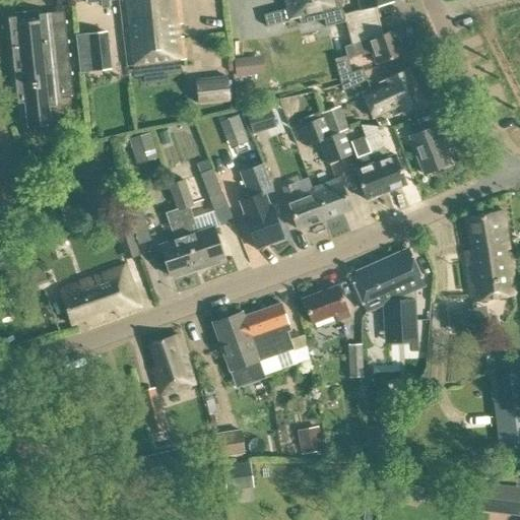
[(184,59),(181,29),(177,0),(84,0),(85,2),(101,0),(120,0),(127,65),(184,59)]
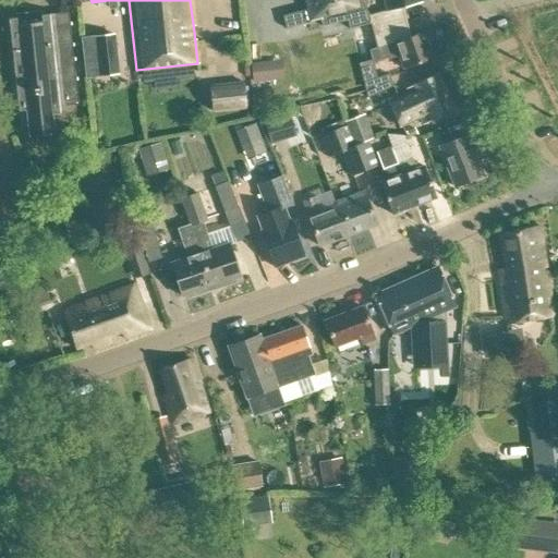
[(375,38),(377,49),(409,38),(401,8),(420,2),(419,0),(298,0),(301,8),(304,8),(305,10),(308,23),(320,20),(322,26),(346,20),(349,28),(368,24),(365,9),(366,8),(364,0),(385,0),(388,11),(371,16),(375,38)]
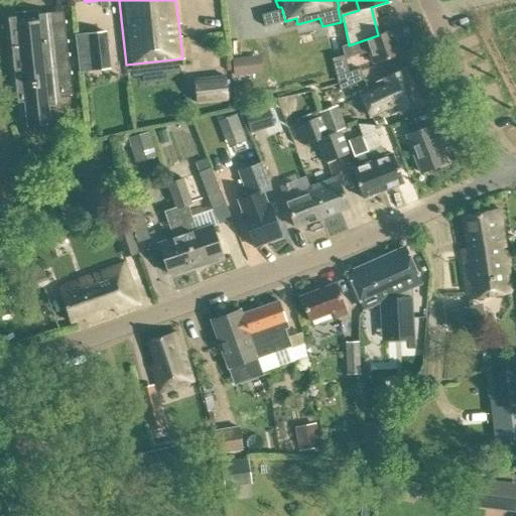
[(282,9),(260,15),(263,27),(285,21),(282,9)]
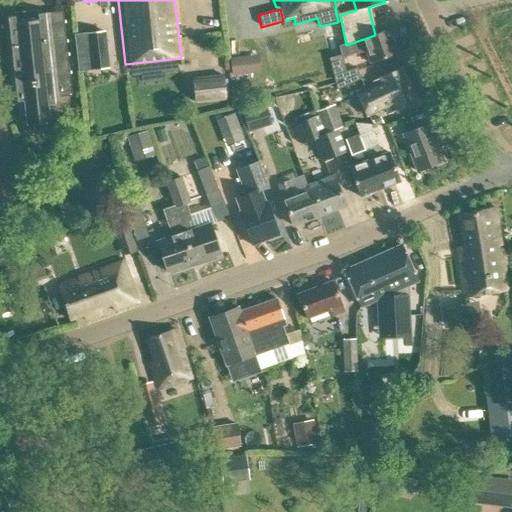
[(15,16),(0,17),(0,91),(17,90),(18,101),(24,101),(27,125),(32,125),(33,132),(47,130),(46,123),(52,122),(50,104),(55,104),(55,98),(73,96),(63,11),(38,14),(39,10),(14,13),(15,16)]
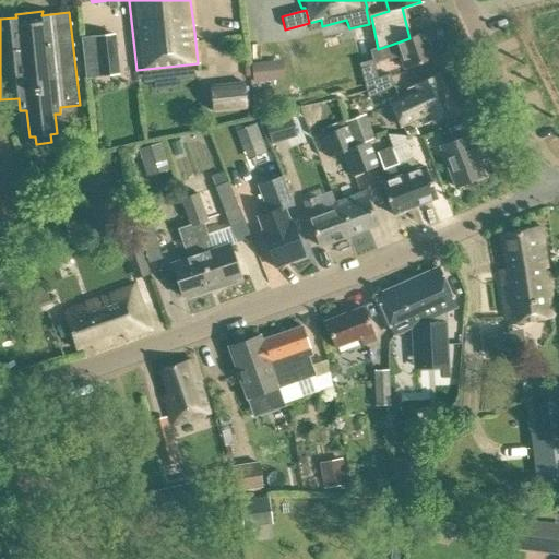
[(372,50),(375,62),(391,57),(392,59),(400,56),(404,68),(435,57),(426,32),(409,38),(378,49),(372,50)]
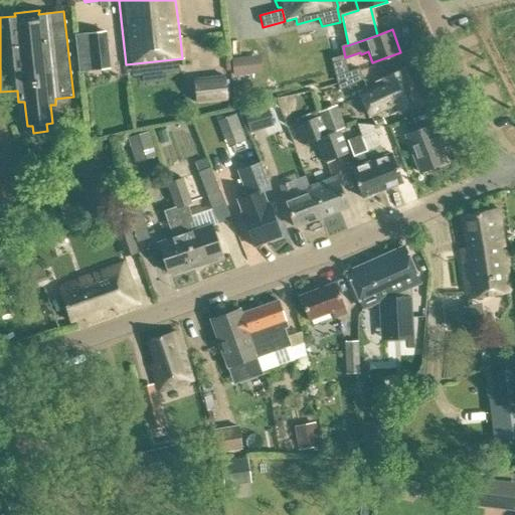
[(108,68),(104,32),(87,34),(91,70),(108,68)]
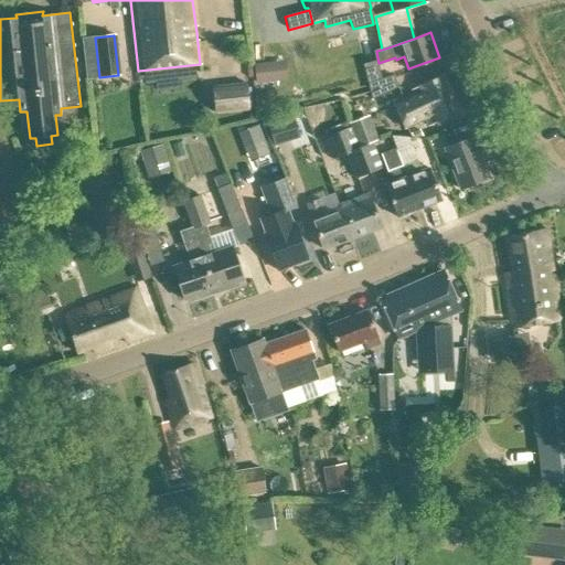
[(376,51),(361,55),(366,75),(380,71),(379,63),(376,51)]
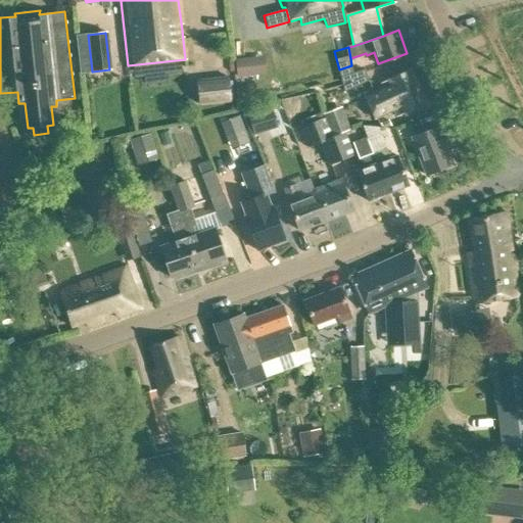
[(254,74),(252,55),(235,58),(237,77),(254,74)]
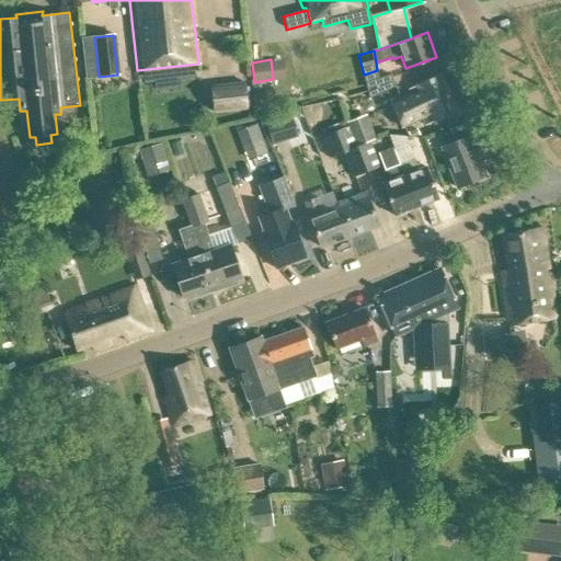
[(377,70),(364,75),(368,92),(370,99),(396,87),(390,76),(379,80),(377,70)]
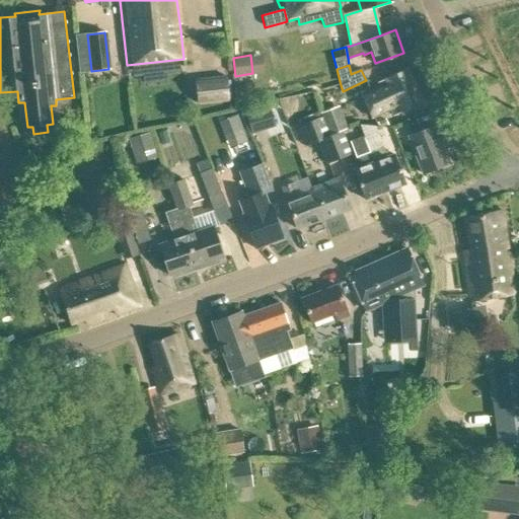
[(393,116),(423,102),(408,69),(378,82),(380,88),(362,96),(372,119),(391,110),(393,116)]
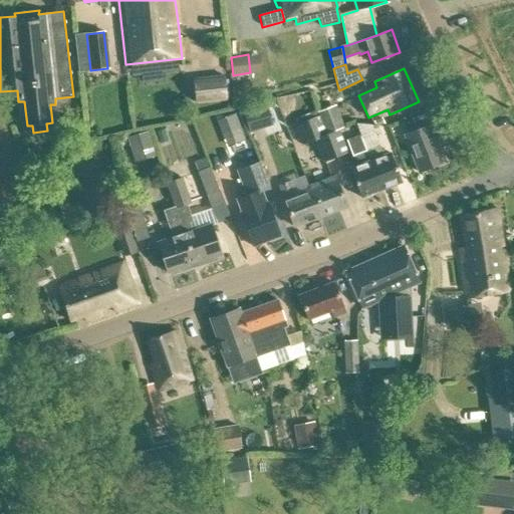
[(194,104),(216,101),(227,100),(224,77),(191,81),(194,104)]
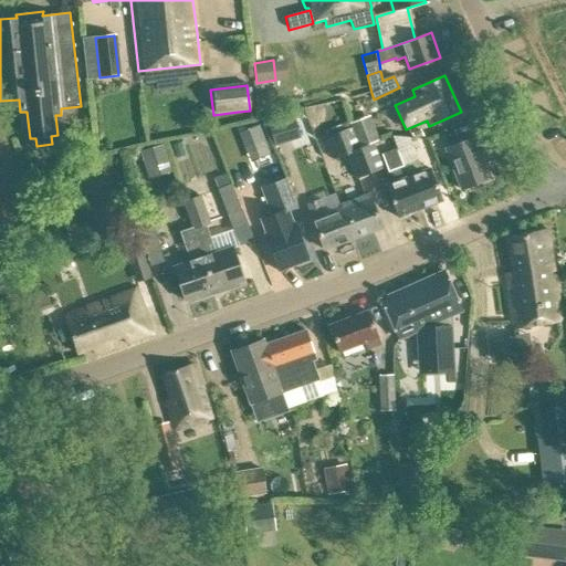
[(293,112),(266,119),(274,147),(301,139),(293,112)]
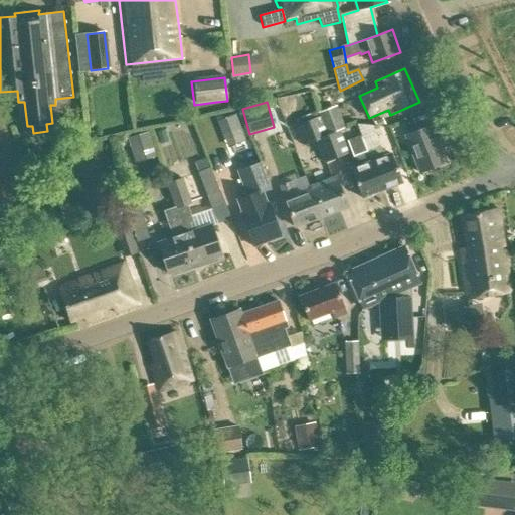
[(321,117),(328,135),(340,130),(344,128),(336,106),(320,112),(317,113),(319,117),(321,117)]
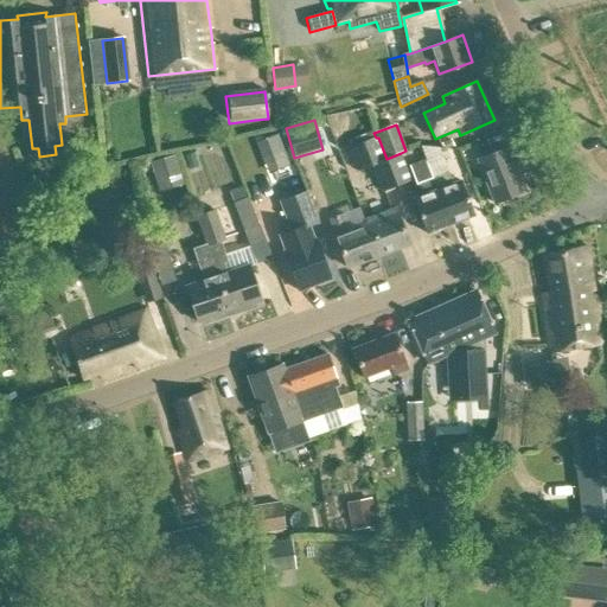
[(273,171),(294,163),(283,132),(261,140),(273,171)]
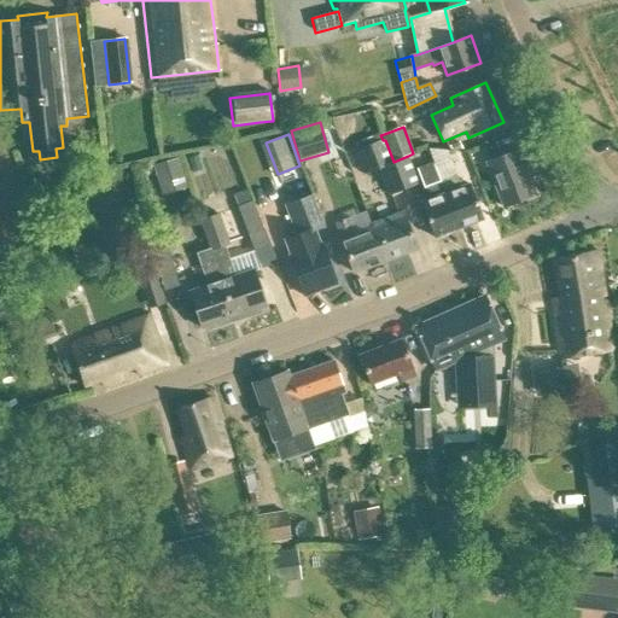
[(404,190),(394,162),(385,140),(383,140),(356,151),(365,175),(379,170),(389,196),(404,190)]
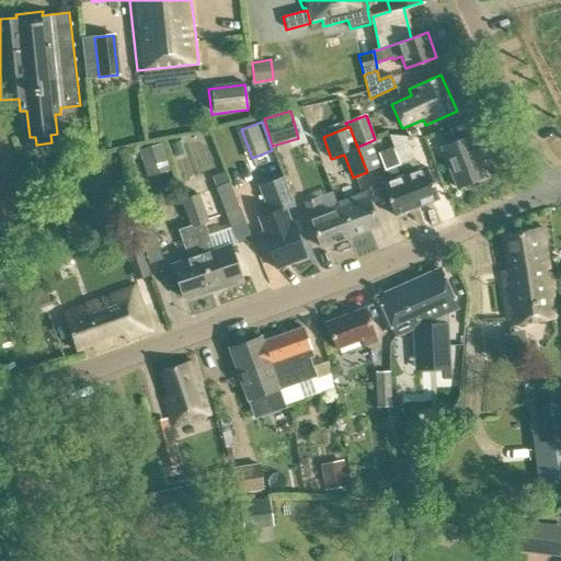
[(395,152),(410,147),(415,145),(412,137),(388,135),(393,148),(395,152)]
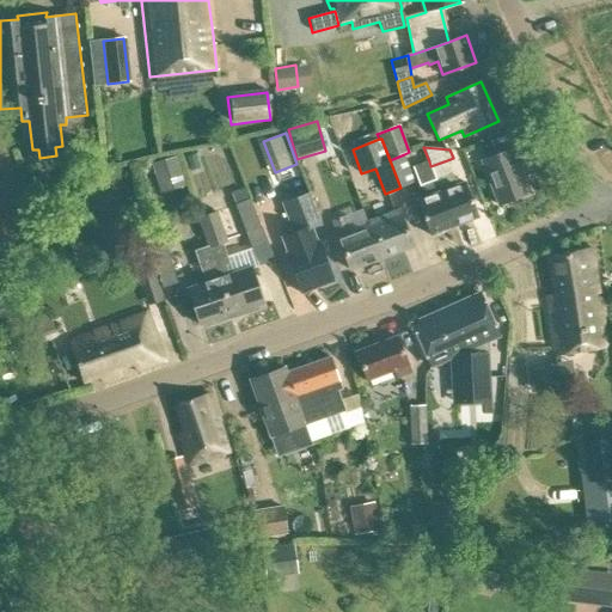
[(497,206),(528,195),(512,150),(481,161),(497,206)]
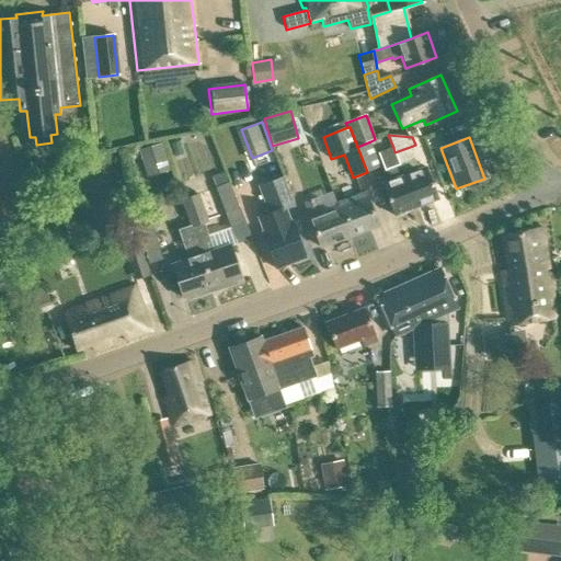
[(357,147),(367,172),(380,168),(370,141),(357,147)]
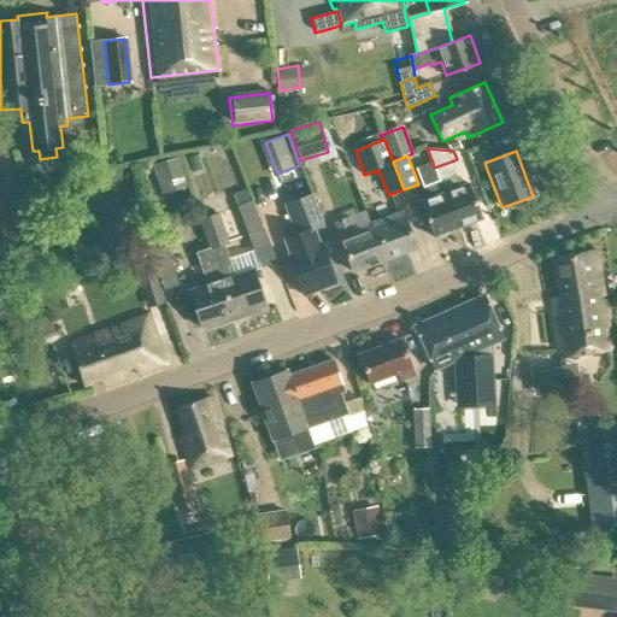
[(176,158),(151,166),(159,195),(184,187),(176,158)]
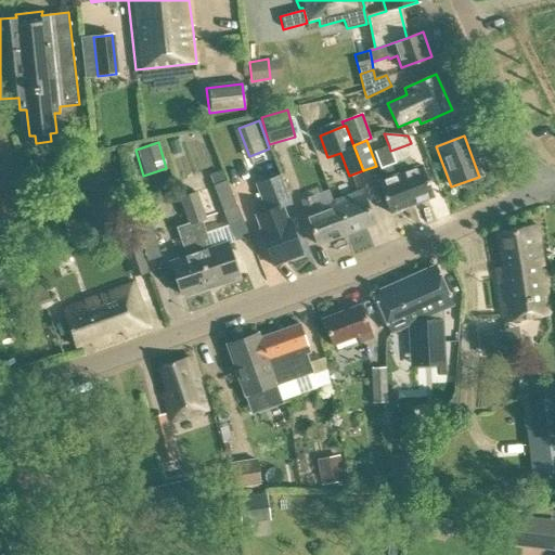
[(390,214),(412,205),(389,146),(375,152),(382,168),(384,167),(387,178),(378,181),(390,214)]
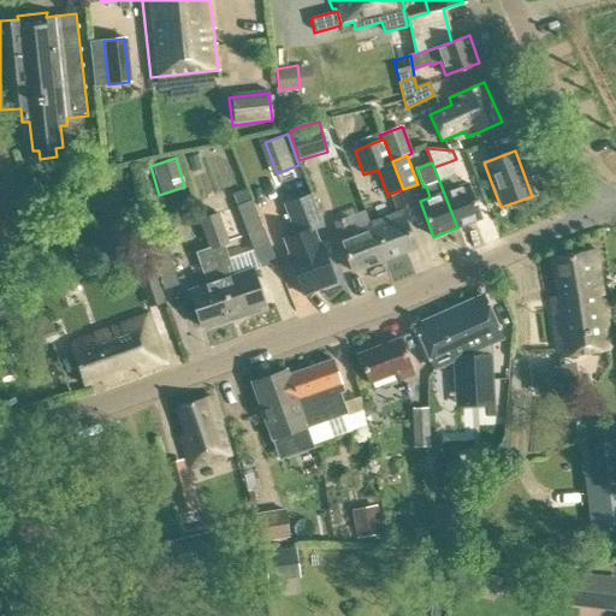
[(451,176),(439,181),(457,227),(480,219),(467,183),(460,187),(455,175),(451,176)]
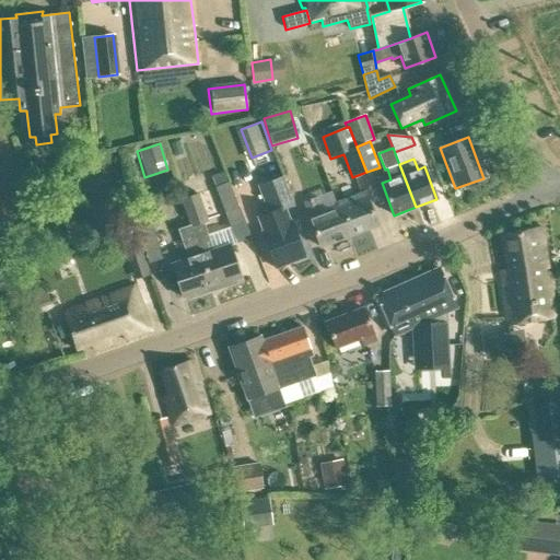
[(228,182),(224,184),(220,173),(210,177),(235,244),(248,238),(228,182)]
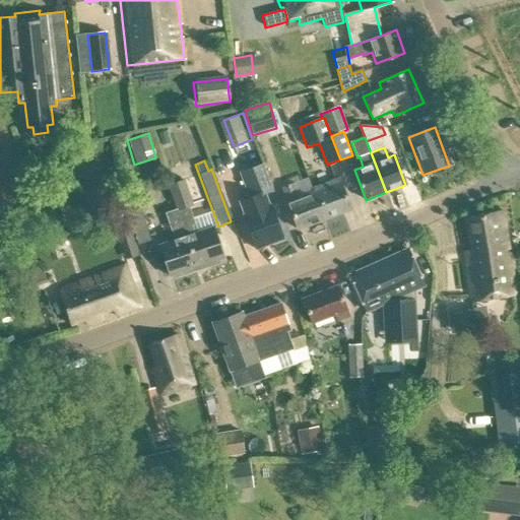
[(269,204),(265,193),(273,190),(263,163),(240,172),(249,197),(240,201),(245,214),(243,214),(256,249),(283,239),(270,204),(269,204)]
